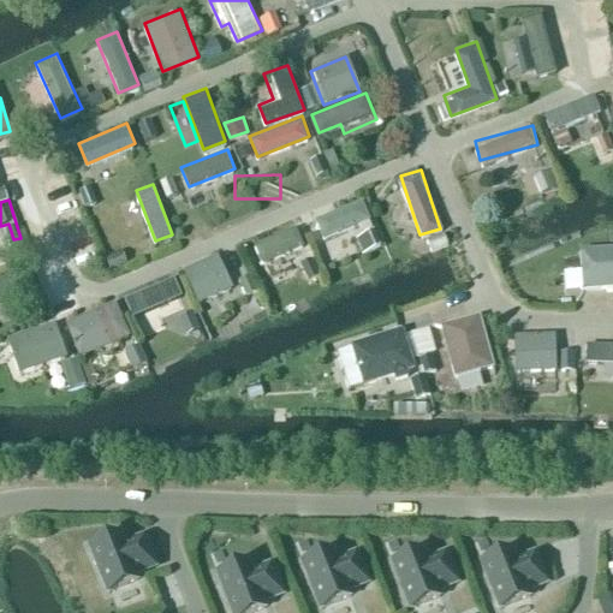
[(358,208),(313,227),(320,245),(365,227),(358,208)]
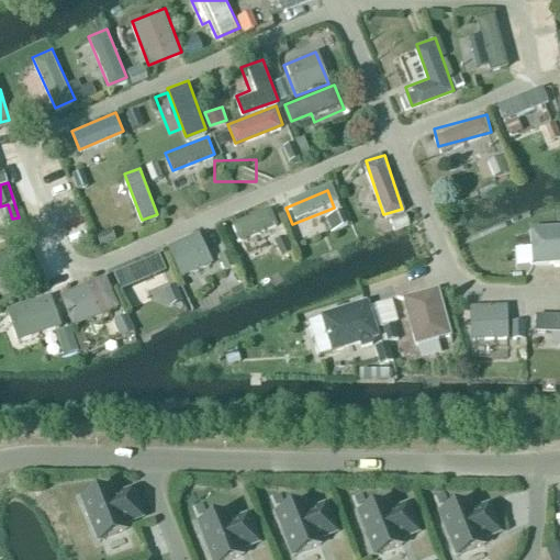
[(232,219),(239,237),(278,222),(270,203),(232,219)]
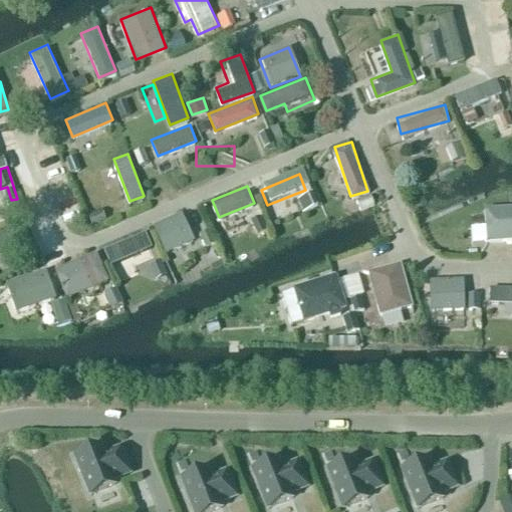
[(511,237),(511,202),(483,204),(484,222),(471,223),(472,239),(511,237)]
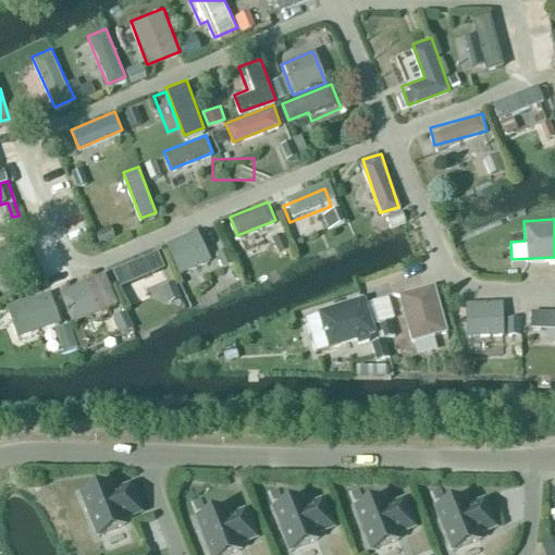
[(165,239),(179,271),(211,257),(198,226),(165,239)]
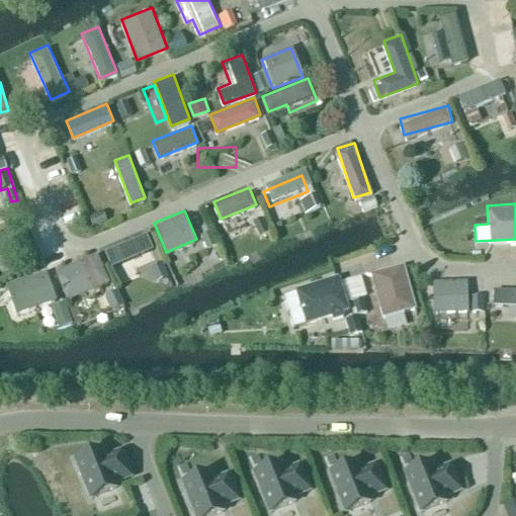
[(0,249),(29,242),(25,226),(0,232),(0,249)]
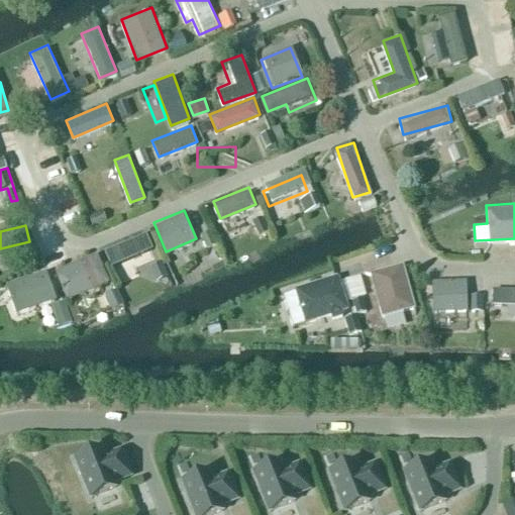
[(144,229),(104,247),(111,264),(134,253),(145,278),(163,270),(144,229)]
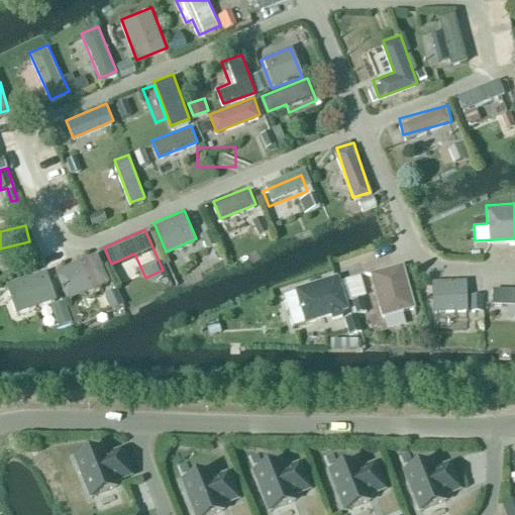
[(514,251),(514,239),(486,240),(486,252),(514,251)]
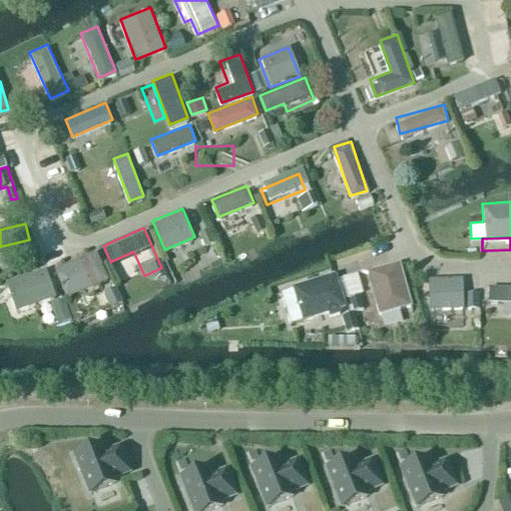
[(54,266),(67,296),(109,278),(96,247),(54,266)]
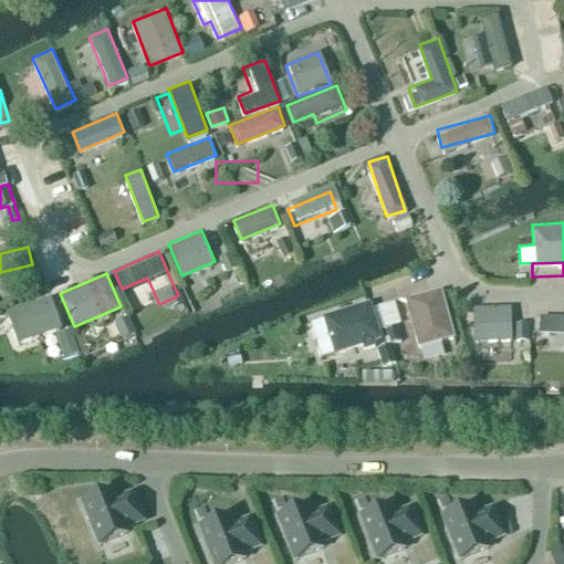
[(417,343),(453,336),(445,286),(407,293),(417,343)]
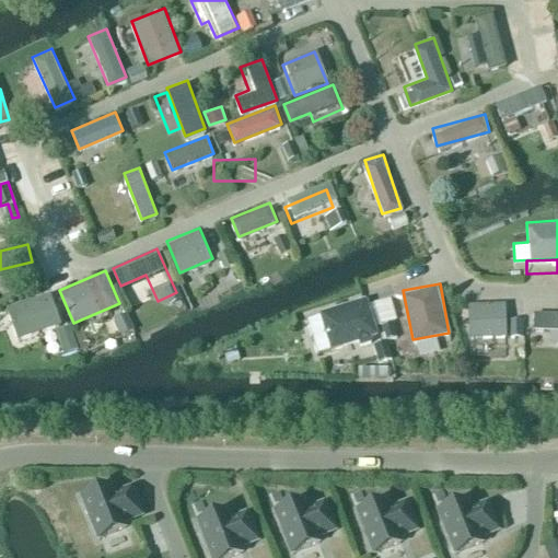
[(381,323),(398,316),(391,293),(373,300),(381,323)]
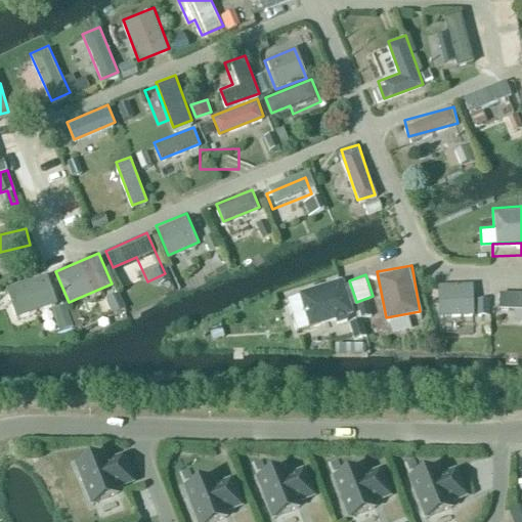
[(0,352),(72,348),(46,276),(0,293),(0,352)]
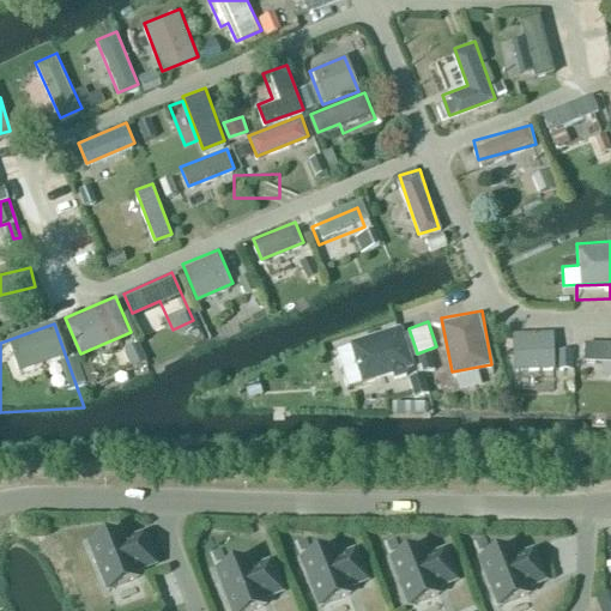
[(513,330),(514,367),(555,366),(554,327),(513,330)]
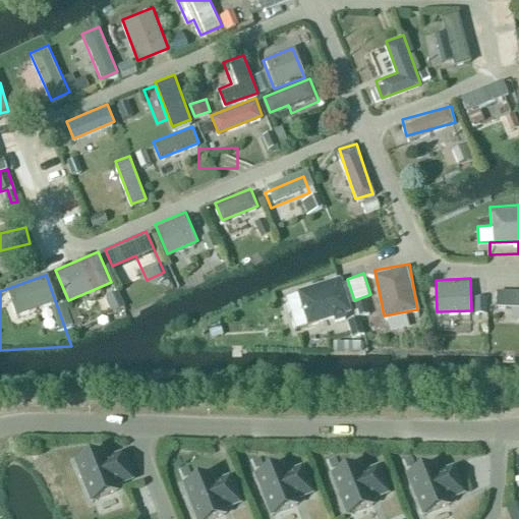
[(304,281),(248,303),(248,353),(307,353),(304,281)]
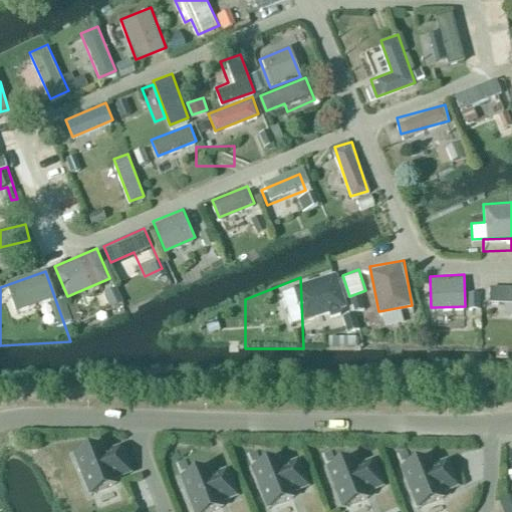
[(511,293),(487,292),(487,308),(511,308),(511,293)]
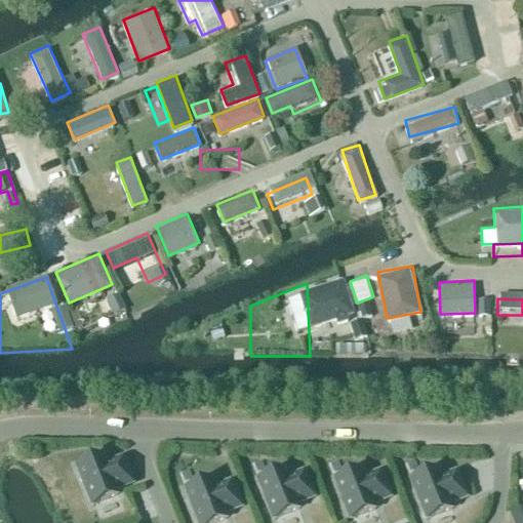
[(99,458),(75,469),(90,508),(115,498),(113,493),(129,487),(119,461),(103,469),(99,458)]
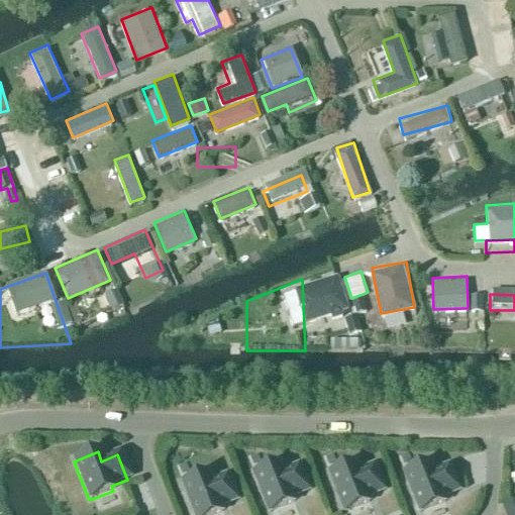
[(251,476),(268,514),(292,505),(290,500),(306,493),(296,469),(280,475),(277,466),(251,476)]
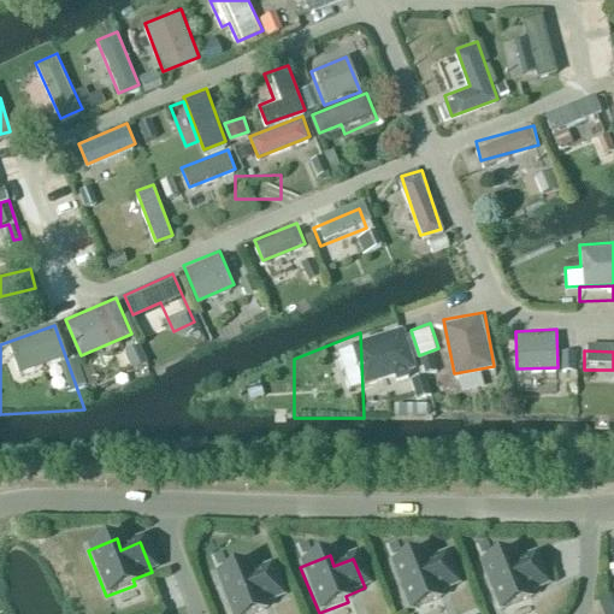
[(390,567),(408,613),(437,602),(435,596),(454,588),(443,559),(424,566),(419,555),(390,567)]
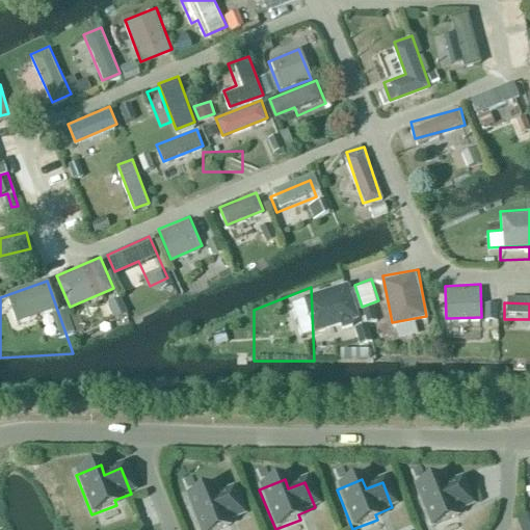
[(440,479),(414,489),(430,529),(455,520),(453,514),(470,507),(459,482),(443,488),(440,479)]
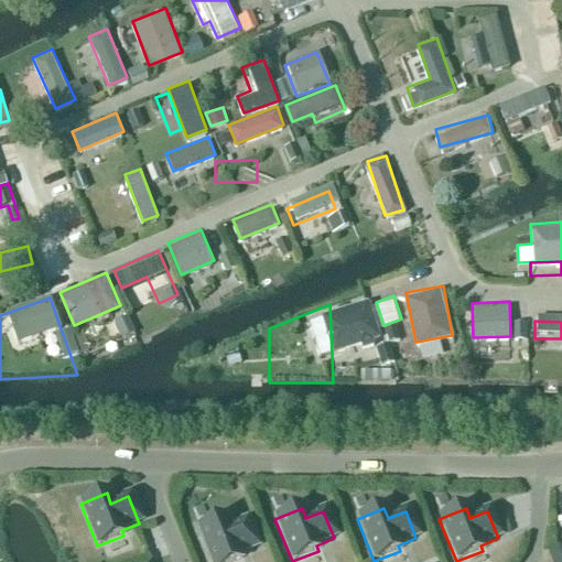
[(240,561),(238,555),(256,549),(245,521),(227,529),(224,519),(196,529),(209,561),(240,561)]
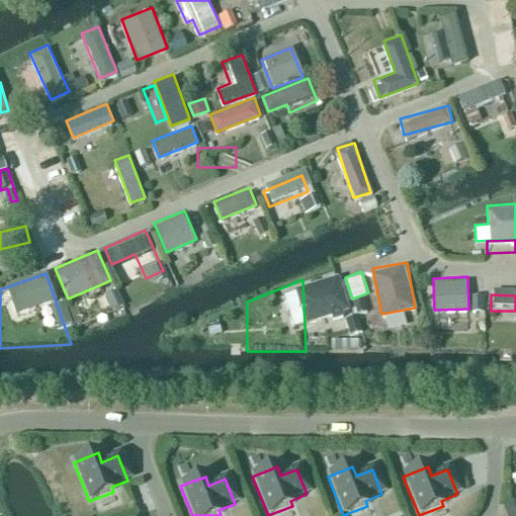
[(515,515),(515,503),(501,509),(502,515),(515,515)]
